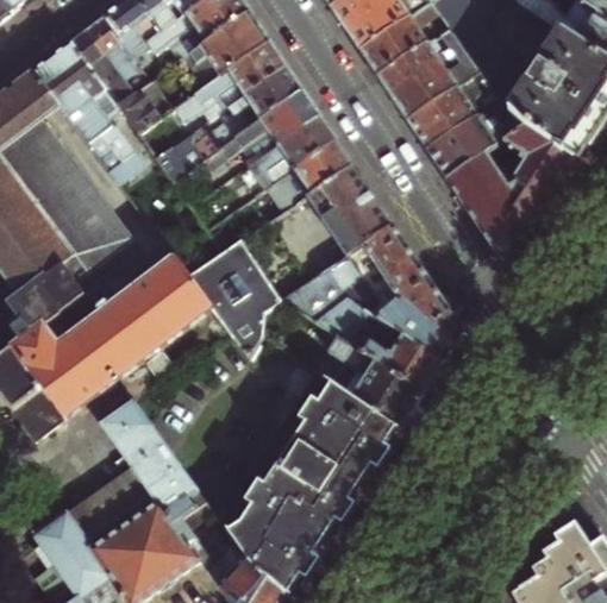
[(0,19),(4,17),(11,12),(2,0),(0,0),(0,19)]
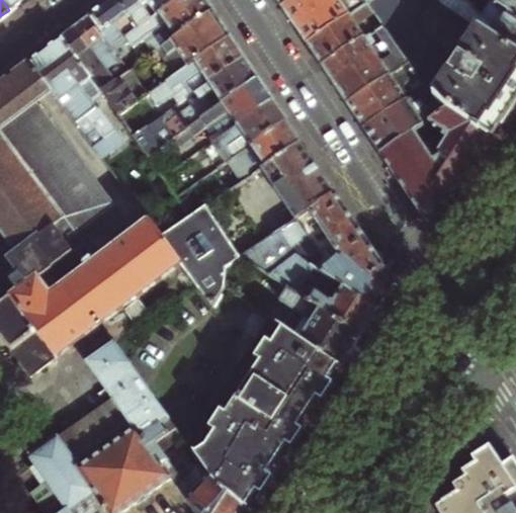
[(2,0),(9,10),(22,0),(2,0)]
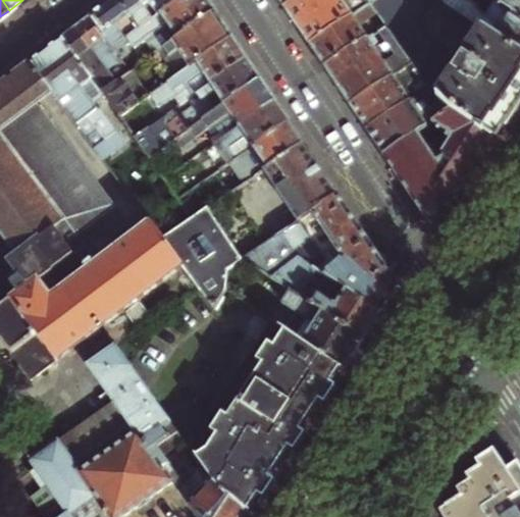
[(127,14),(117,0),(106,0),(88,14),(111,46),(119,40),(137,28),(138,26),(139,23),(139,20),(138,17),(136,15),(134,14),(131,14),(127,14)]
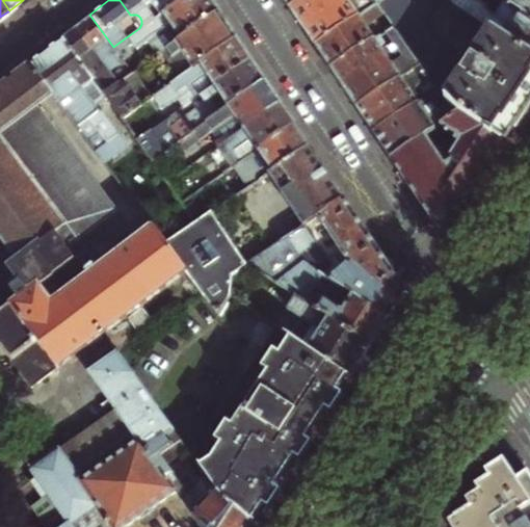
[(139,28),(177,0),(120,0),(130,15),(133,15),(136,15),(138,16),(140,18),(141,21),(141,24),(140,26),(139,28)]
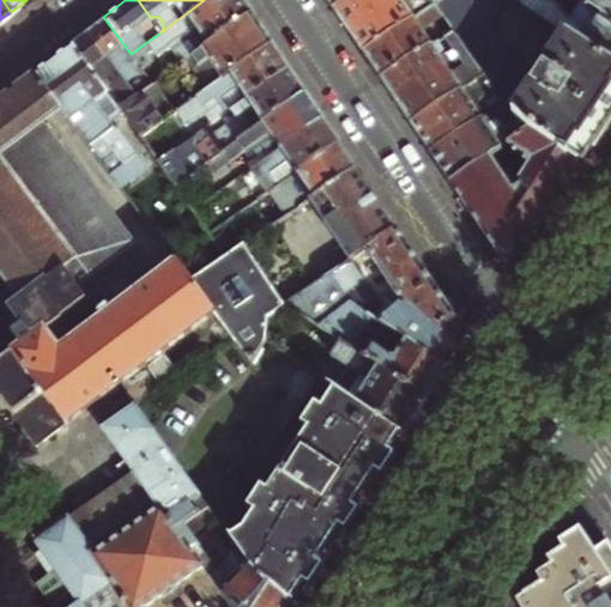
[(206,42),(250,11),(243,0),(204,0),(161,32),(140,47),(149,59),(139,66),(151,82),(152,80),(164,73),(153,58),(195,28),(206,42)]
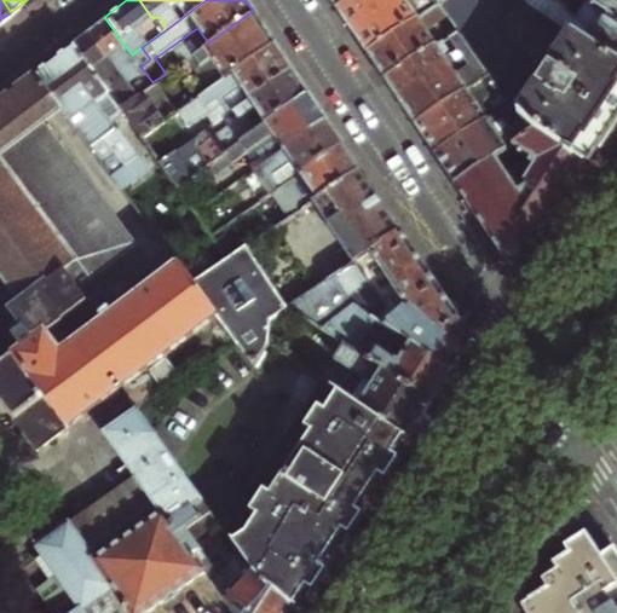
[(340,0),(335,4),(350,25),(364,48),(437,0),(340,0)]
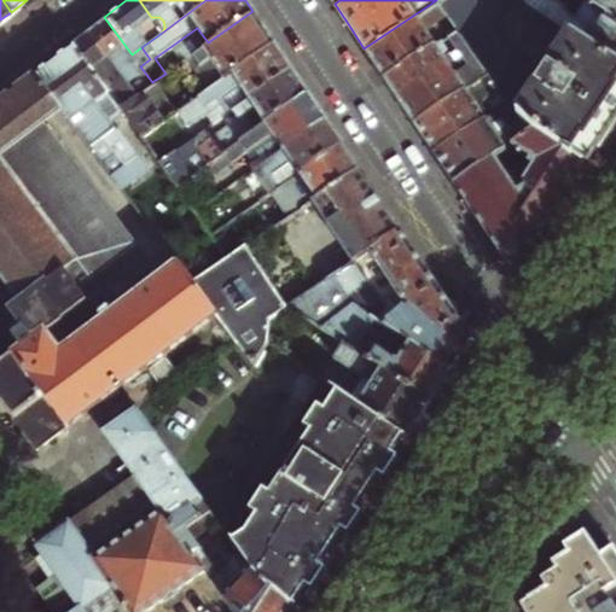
[(436,0),(364,48),(373,60),(382,75),(455,27),(439,0),(436,0)]
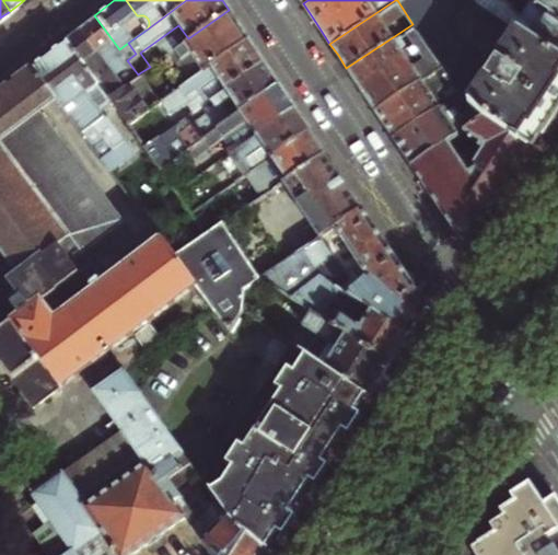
[(397,0),(413,24),(439,64),(444,72),(457,91),(469,102),(478,111),(483,115),(526,143),(554,102),(557,94),(557,55),(514,26),(481,74),(457,41),(444,14),(453,0),(397,0)]
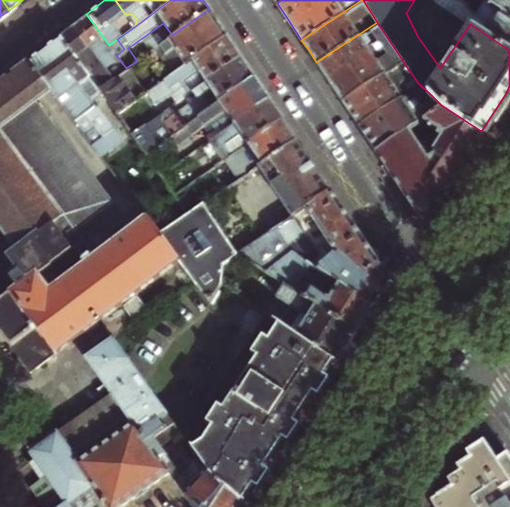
[(432,0),(470,24),(509,50),(509,13),(488,0),(480,0),(472,12),(468,9),(470,6),(460,0),(432,0)]
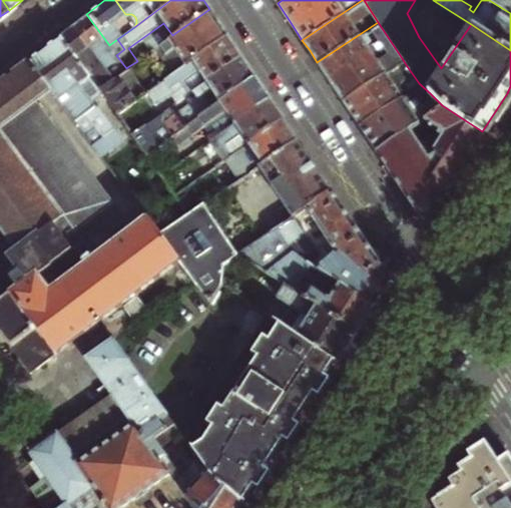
[(489,0),(510,13),(510,0),(489,0)]
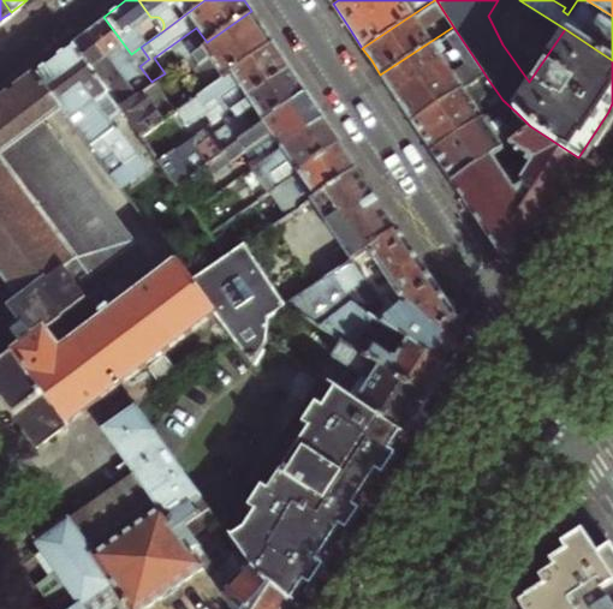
[(218,78),(271,41),(262,27),(251,11),(207,42),(188,57),(196,69),(203,70),(207,75),(213,71),(218,78)]
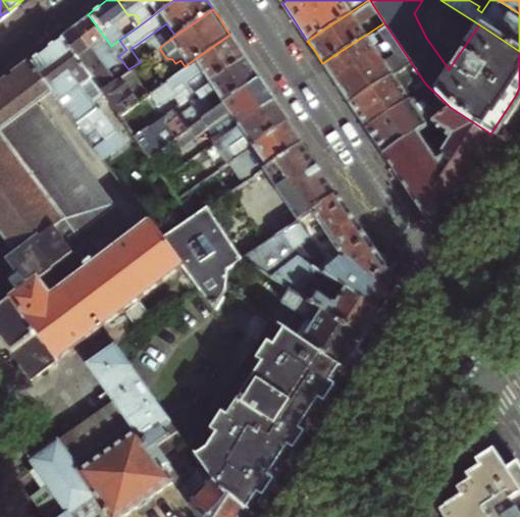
[(111,46),(88,14),(78,22),(73,26),(100,62),(114,51),(111,46)]
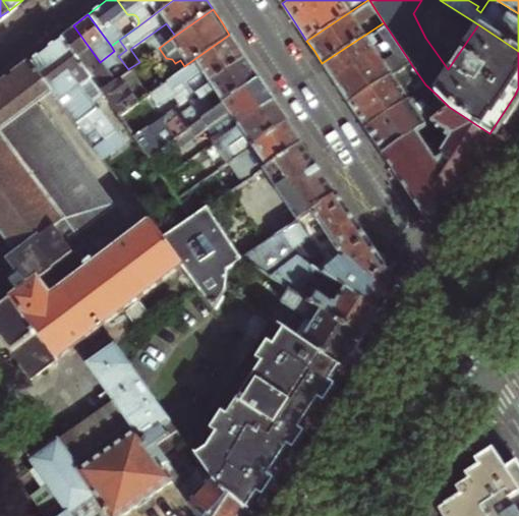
[(384,22),(322,63),(336,84),(347,101),(389,72),(408,59),(384,22)]
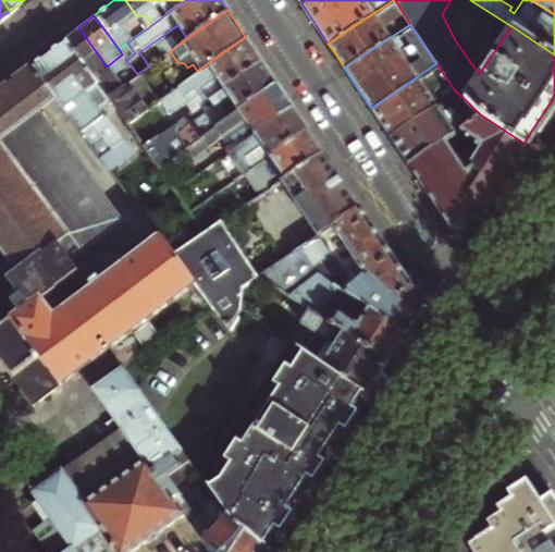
[(107,66),(78,27),(64,37),(107,97),(121,86),(110,71),(107,66)]
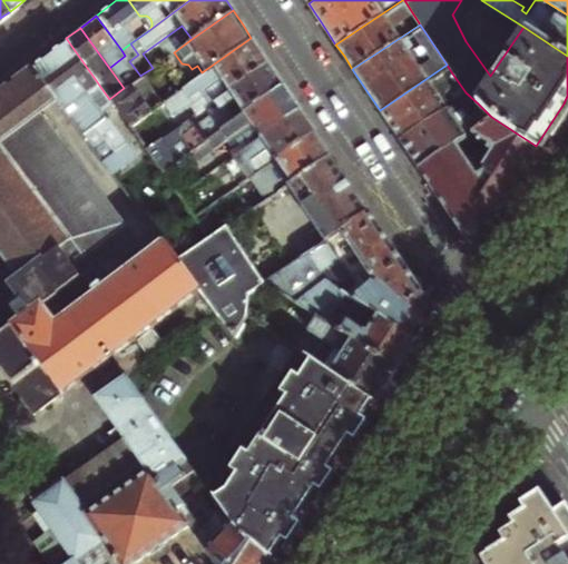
[(109,99),(66,38),(36,61),(30,66),(55,98),(109,170),(134,152),(107,116),(103,116),(100,117),(97,111),(111,102),(109,99)]
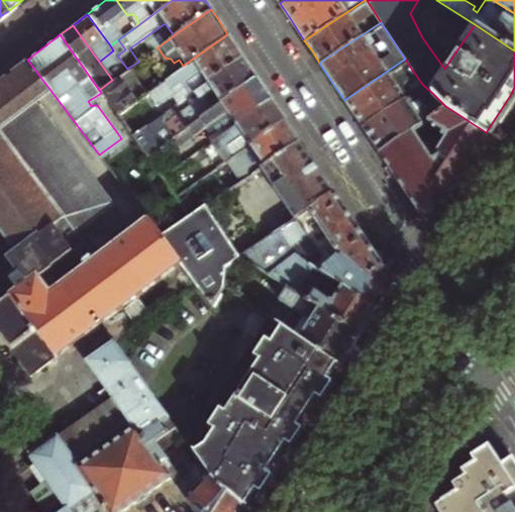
[(185,95),(242,55),(234,43),(227,34),(183,66),(147,92),(157,105),(172,94),(177,101),(185,95)]
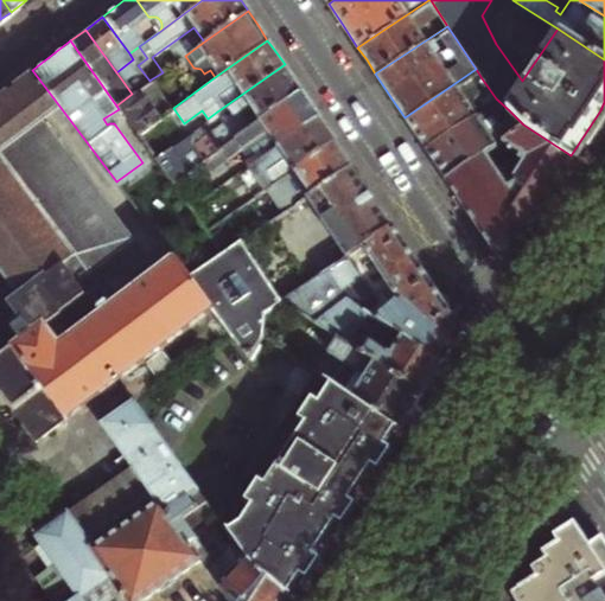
[(171,181),(202,159),(301,90),(293,77),(285,64),(217,112),(222,120),(199,135),(195,128),(153,158),(171,181)]
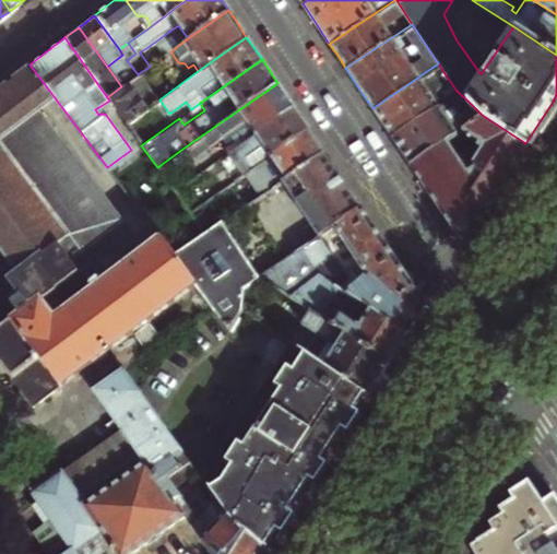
[(138,74),(127,60),(110,71),(121,86),(138,74)]
